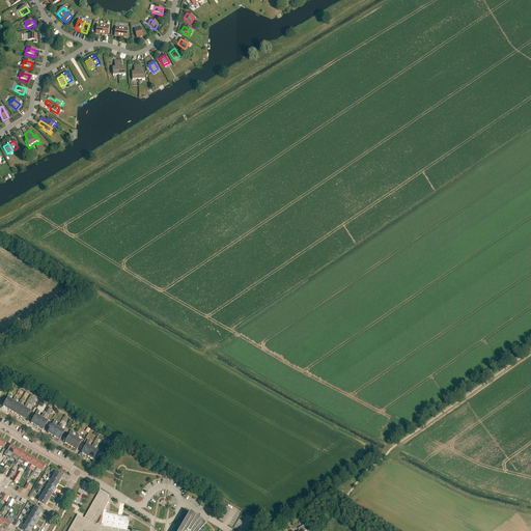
[(8,399),(11,395),(9,394),(6,398),(7,398),(2,407),(8,410),(12,401),(8,399)]
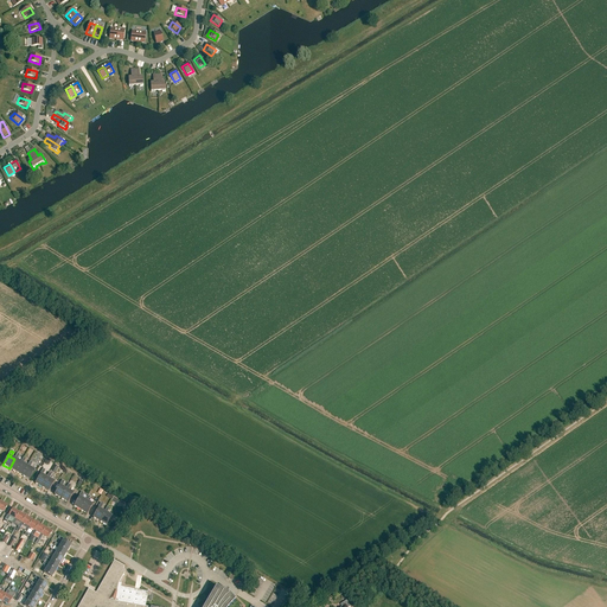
[(14,459),(10,468),(16,472),(21,462),(20,462),(17,460),(19,455),(17,454),(14,459)]
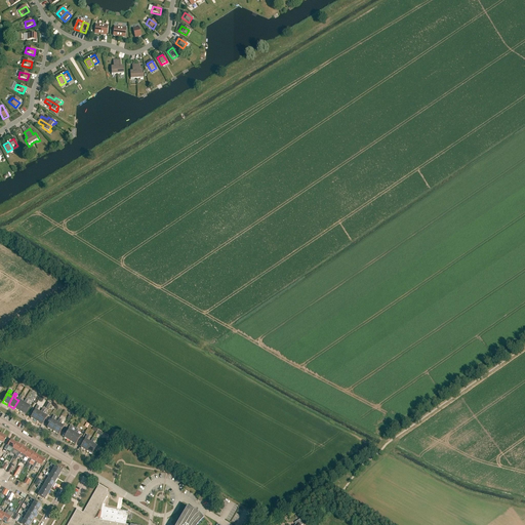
[(19,401),(23,397),(19,396),(17,400),(18,400),(13,408),(18,411),(24,403),(19,401)]
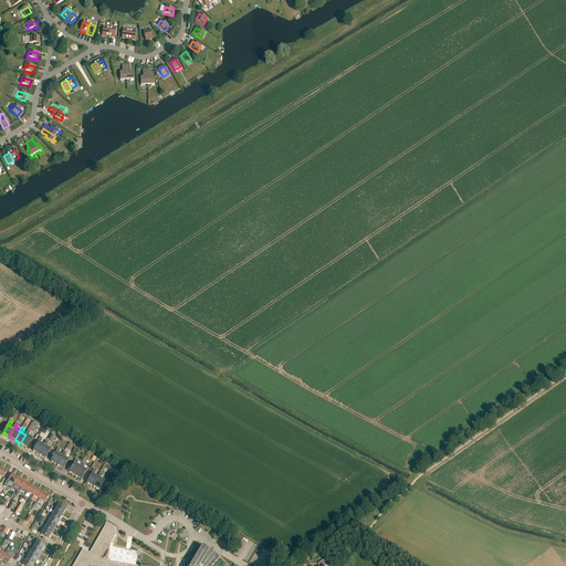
[(28,430),(25,435),(20,443),(27,448),(32,439),(28,436),(30,431),(28,430)]
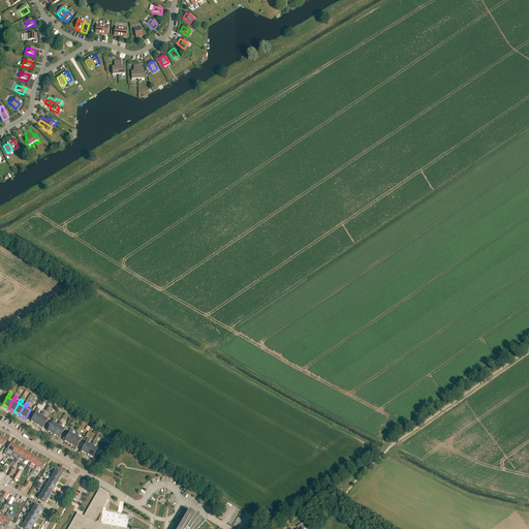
[(37,414),(39,410),(37,409),(34,413),(35,413),(30,422),(36,425),(40,416),(37,414)]
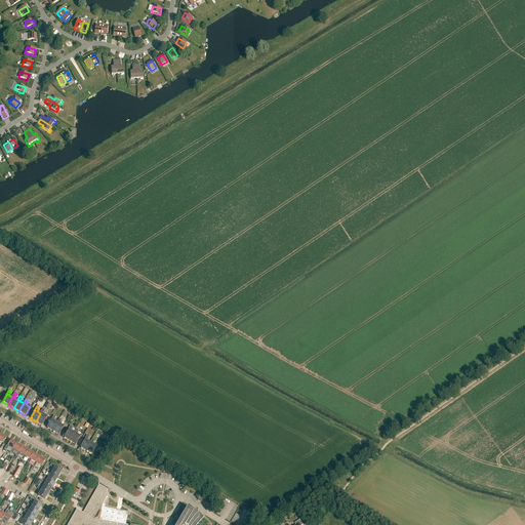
[(46,416),(42,414),(44,410),(42,409),(40,413),(36,421),(42,425),(46,416)]
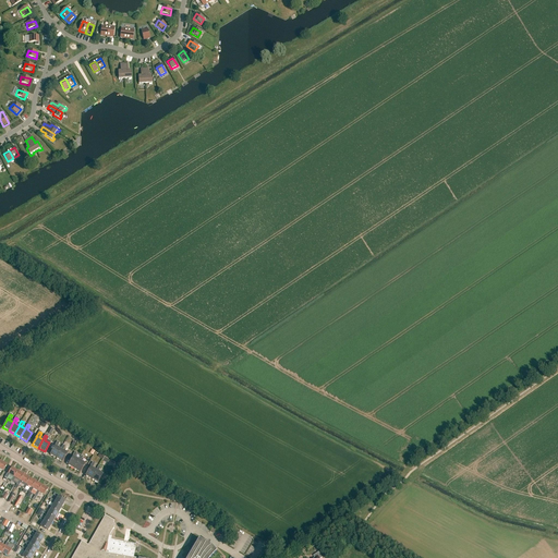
[(61,450),(60,449),(57,447),(59,444),(57,441),(55,446),(50,455),(56,459),(61,450)]
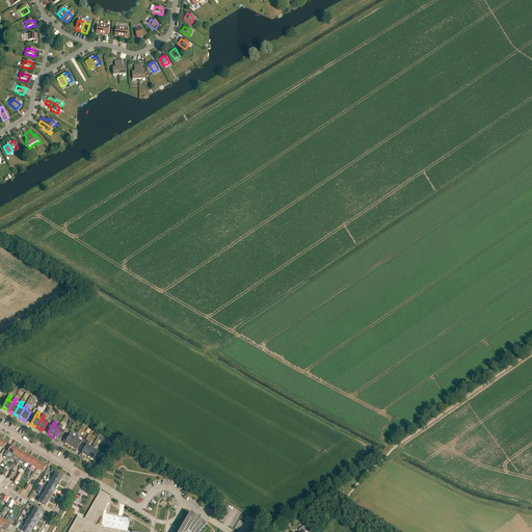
[(57,428),(58,429),(53,437),(59,441),(64,432),(59,430),(62,426),(59,424),(57,428)]
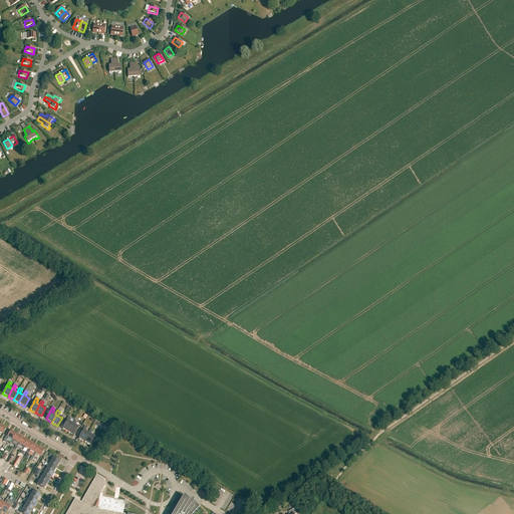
[(67,421),(62,429),(68,432),(72,424),(68,422),(71,418),(68,417),(66,421),(67,421)]
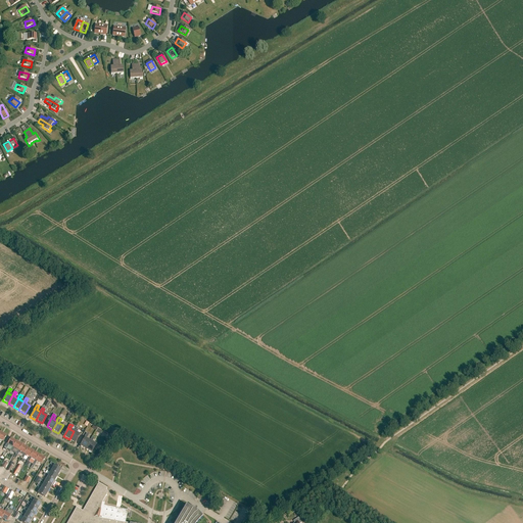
[(76,432),(78,428),(76,427),(74,431),(69,439),(75,443),(80,435),(76,432)]
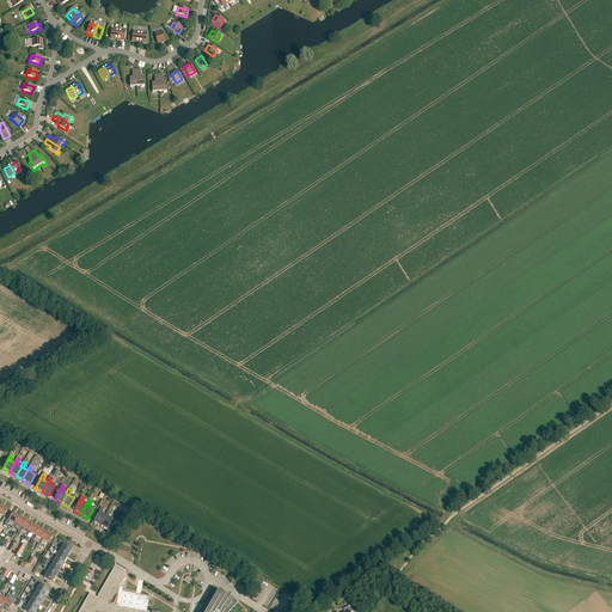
[(105,516),(105,515),(101,514),(104,509),(102,507),(98,512),(99,513),(93,522),(101,526),(105,516)]
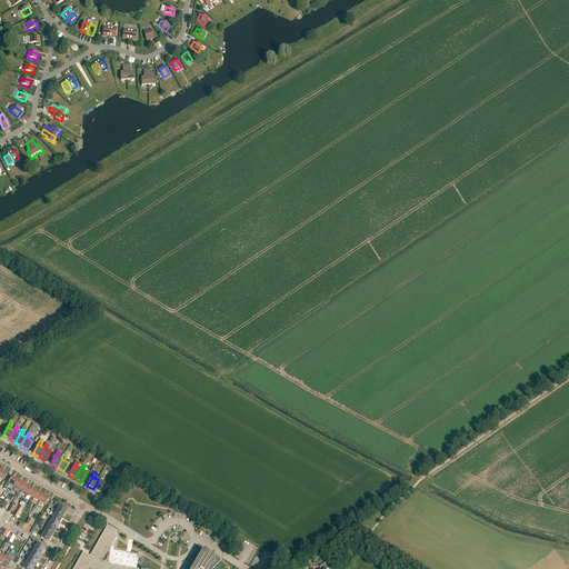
[(98,479),(98,480),(93,489),(100,492),(105,483),(100,481),(102,477),(100,476),(98,479)]
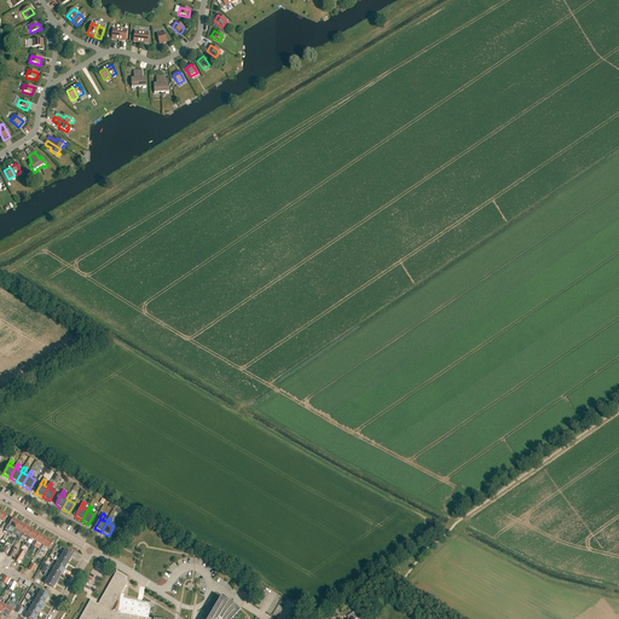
[(7,526),(5,530),(7,531),(10,527),(15,530),(19,522),(12,519),(9,526),(7,526)]
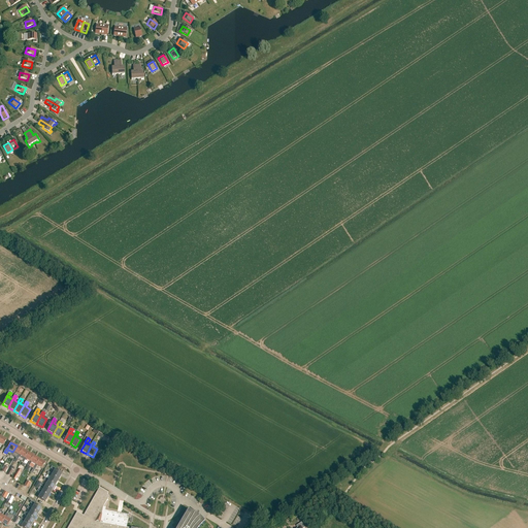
[(12,452),(10,455),(11,456),(13,453),(18,455),(19,455),(22,450),(17,446),(12,452)]
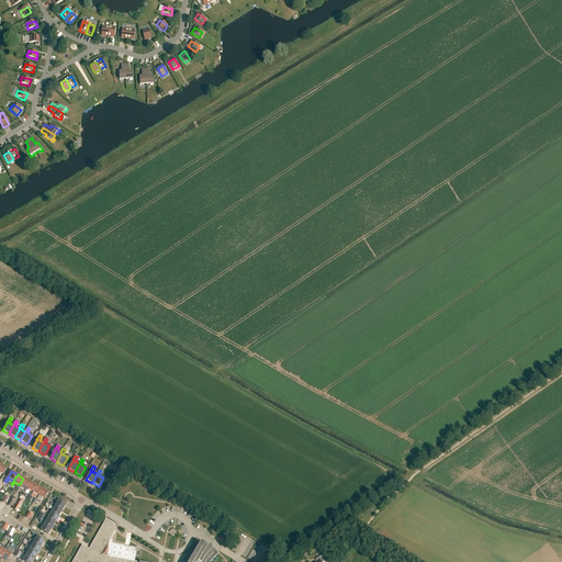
[(19,484),(17,487),(19,490),(21,485),(24,487),(25,489),(30,482),(23,479),(20,484),(19,484)]
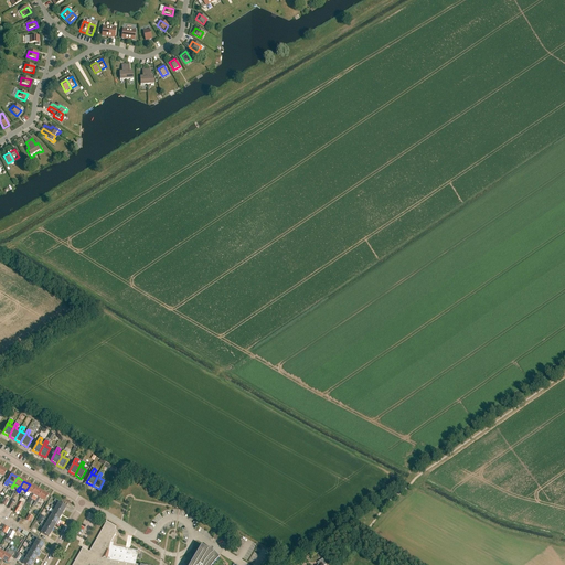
[(24,490),(22,494),(24,496),(27,491),(31,494),(32,494),(35,488),(30,484),(25,491),(24,490)]
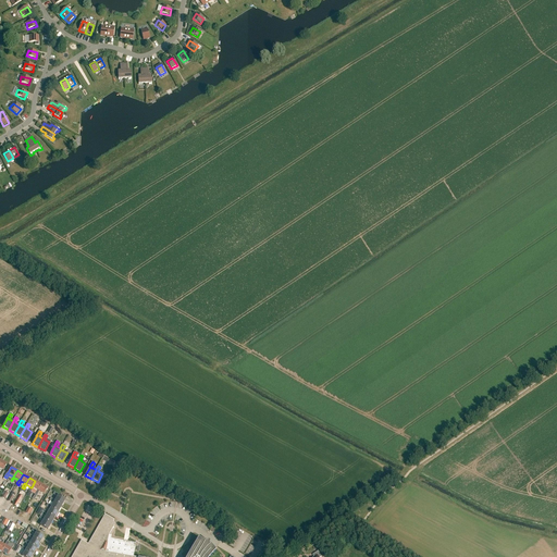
[(31,487),(28,491),(31,492),(33,489),(37,491),(41,484),(35,481),(32,487),(31,487)]
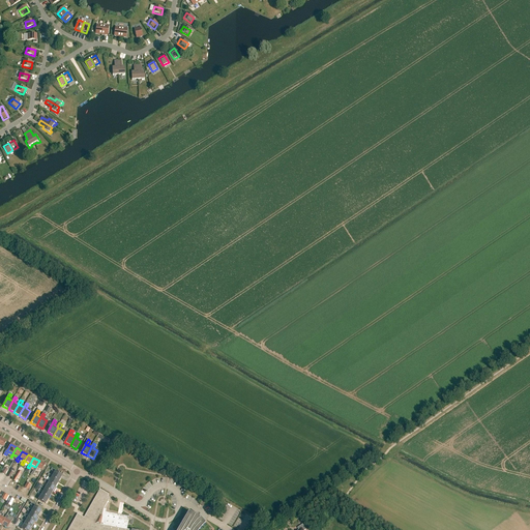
[(35,467),(33,470),(35,472),(37,468),(41,471),(46,465),(39,461),(35,467)]
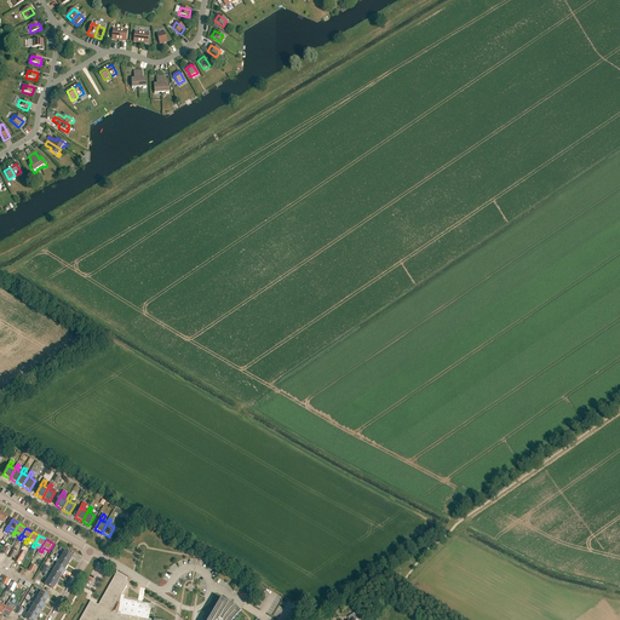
[(61,557),(61,558),(69,563),(73,556),(64,552),(65,551),(61,547),(58,551),(63,554),(61,557)]
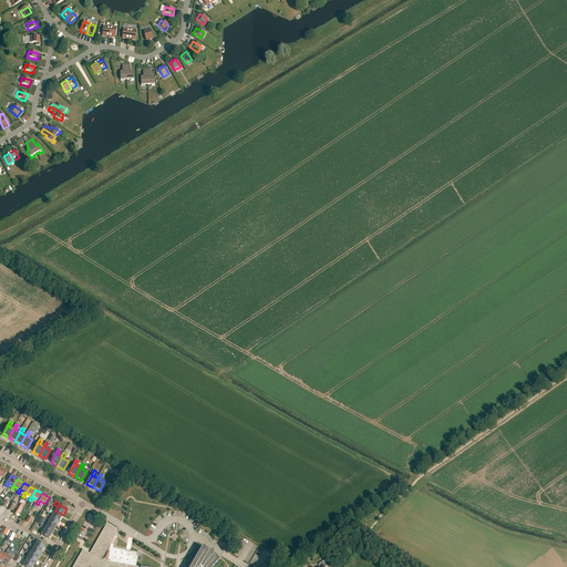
[(52,516),(59,521),(63,515),(55,511),(55,509),(52,507),(50,509),(54,512),(52,516)]
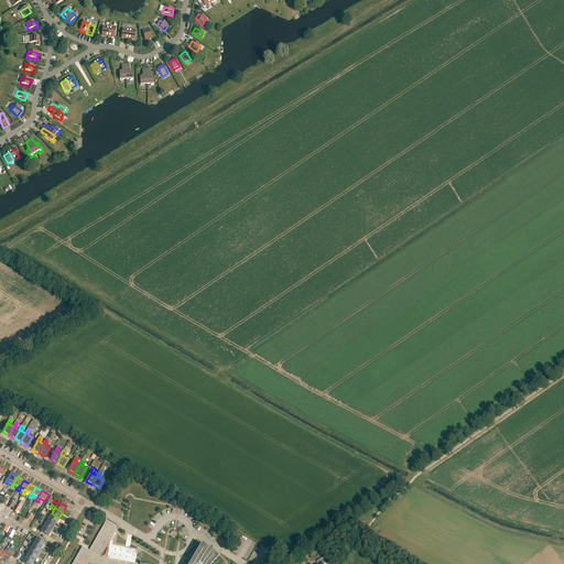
[(47,510),(46,512),(51,516),(49,519),(49,520),(55,524),(58,518),(52,513),(47,510)]
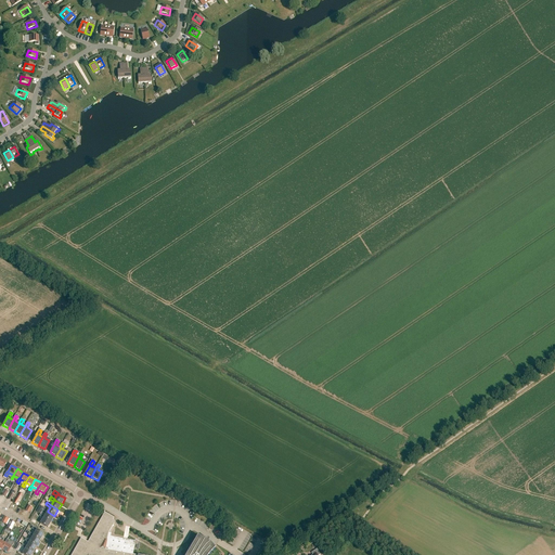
[(43,517),(51,521),(54,516),(48,512),(48,511),(43,508),(42,511),(47,513),(44,516),(43,517)]
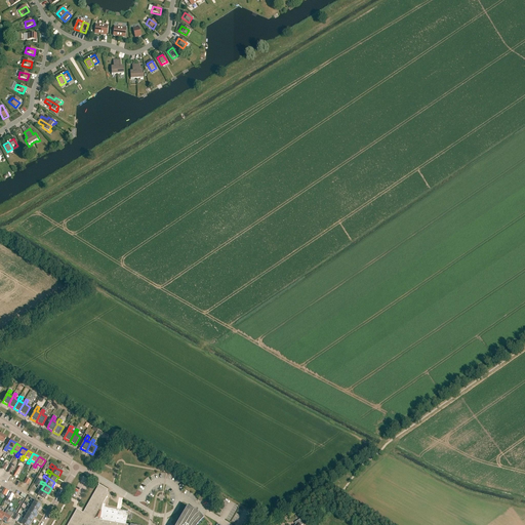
[(126,524),(128,513),(105,508),(106,505),(104,505),(104,503),(109,495),(108,492),(107,492),(108,490),(99,485),(83,513),(77,510),(68,524),(197,524),(200,523),(203,519),(198,514),(197,514),(197,513),(197,512),(197,511),(196,511),(195,511),(194,512),(187,508),(175,524),(126,524)]
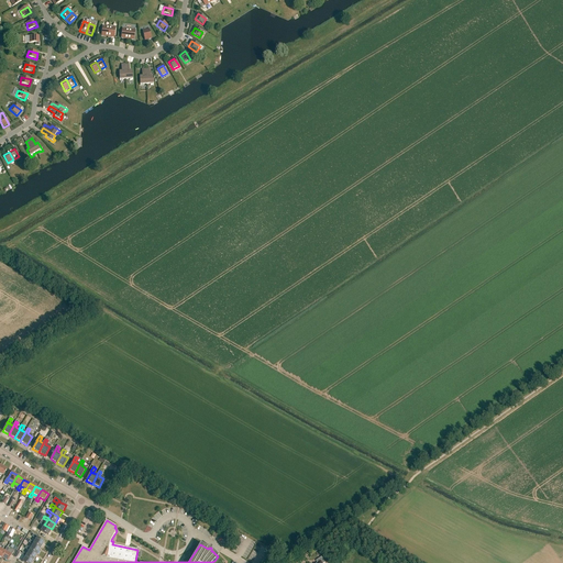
[(41,521),(40,523),(44,526),(41,531),(48,536),(52,529),(44,525),(45,523),(41,521)]
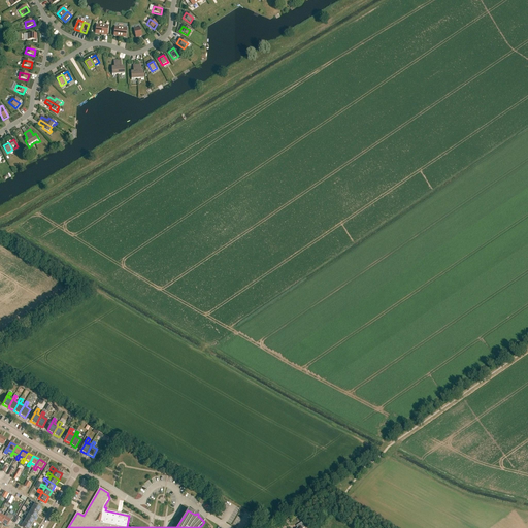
[(10,506),(14,497),(9,495),(5,504),(10,506)]
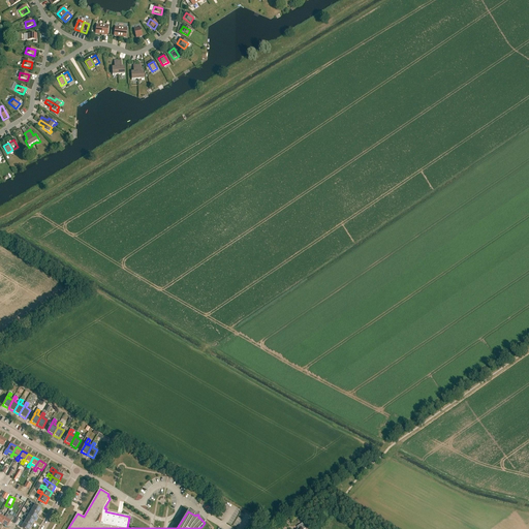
[(30,504),(34,506),(32,510),(31,510),(38,515),(41,509),(34,505),(35,504),(31,502),(30,504)]
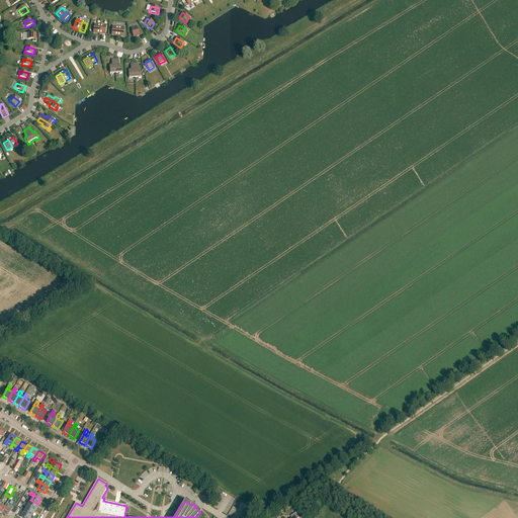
[(28,505),(27,506),(34,510),(37,504),(30,500),(31,500),(27,497),(26,499),(29,502),(28,505)]
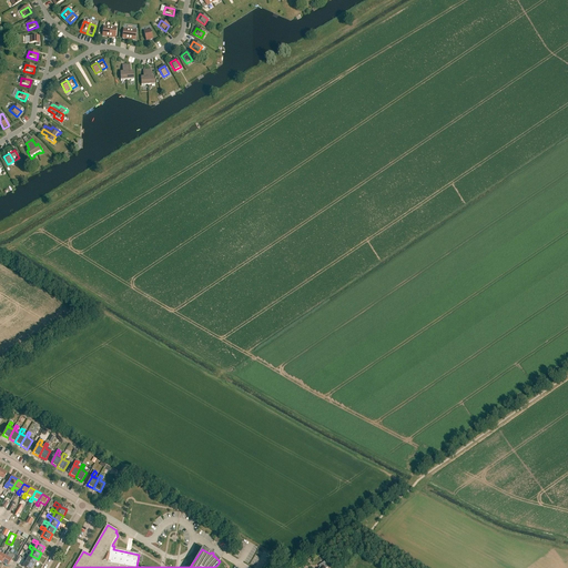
[(27,560),(27,561),(33,565),(38,559),(30,555),(31,554),(27,551),(24,554),(29,556),(27,560)]
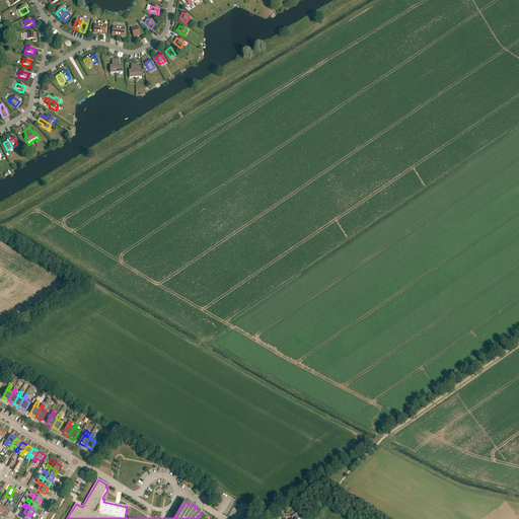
[(4,508),(5,509),(1,514),(7,518),(11,512),(6,509),(8,506),(6,505),(4,508)]
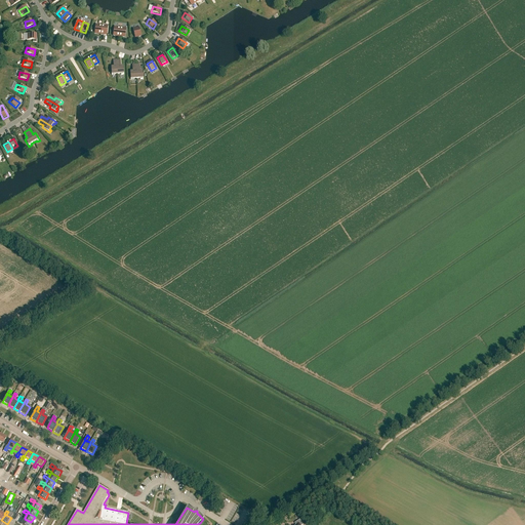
[(24,520),(21,524),(23,524),(29,524),(31,522),(25,519),(25,518),(21,515),(19,517),(24,520)]
